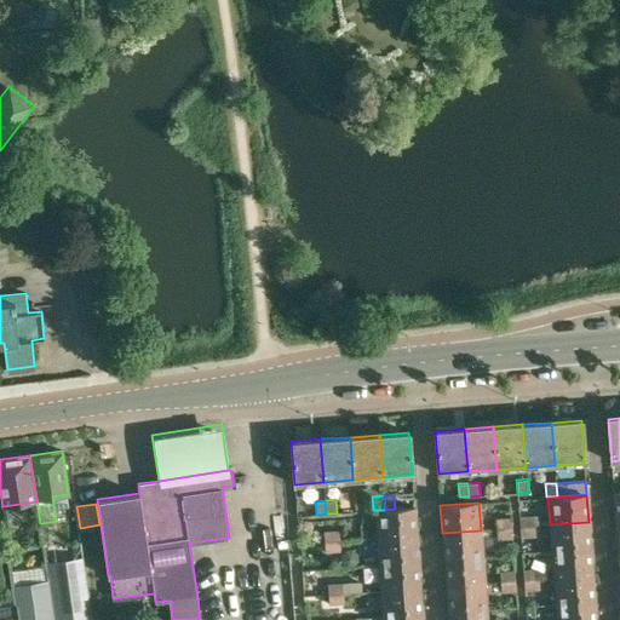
[(375,510),(377,538),(415,534),(413,507),(395,509),(385,510),(375,510)]
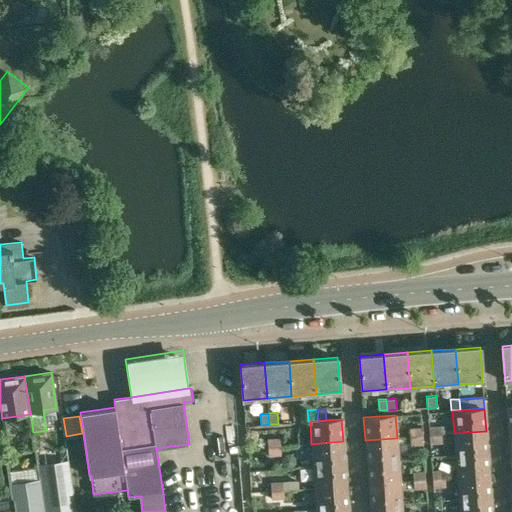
[(428,426),(429,435),(441,434),(441,425),(428,426)]
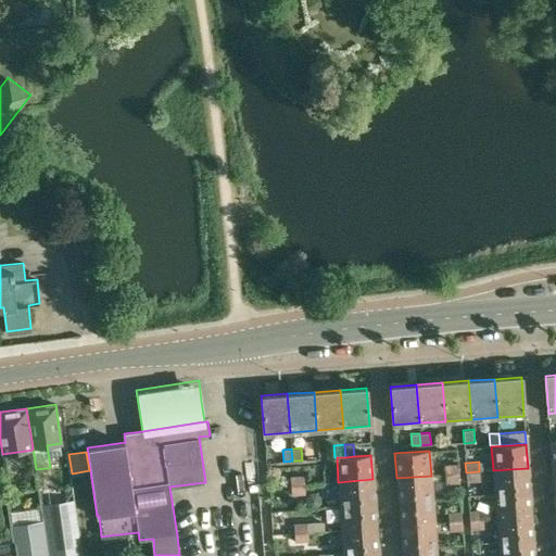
[(444,464),(444,475),(458,474),(457,463),(444,464)]
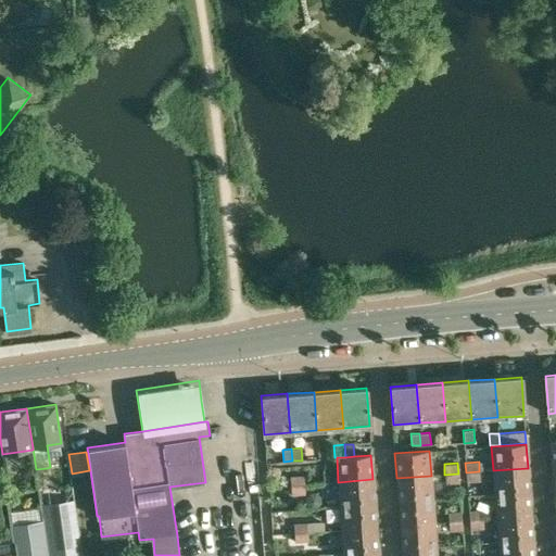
[(83,555),(78,520),(74,498),(73,485),(50,489),(47,468),(36,469),(38,487),(49,555),(83,555)]
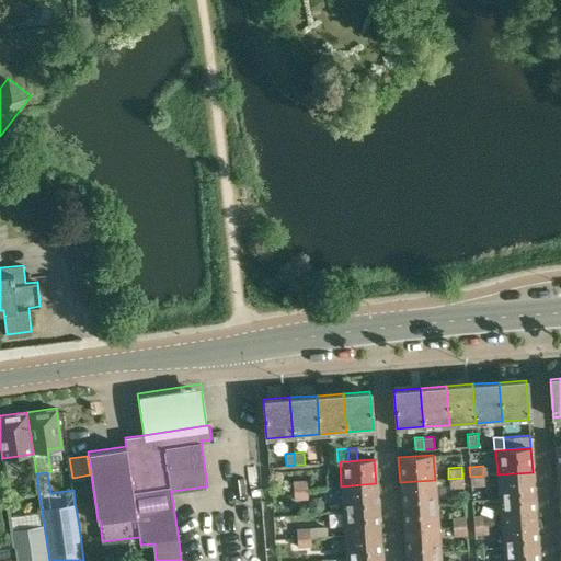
[(533,472),(497,474),(500,499),(534,495),(533,472)]
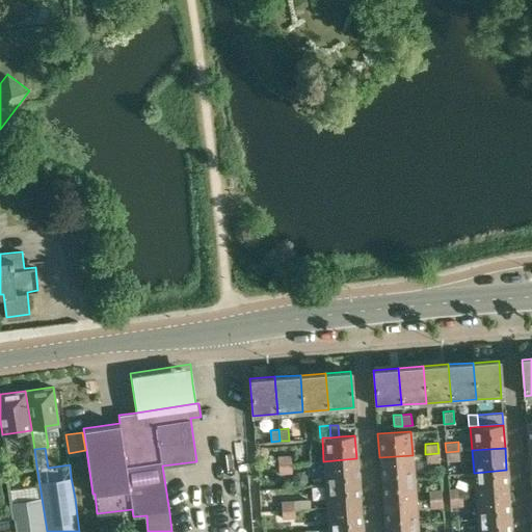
[(458,451),(446,452),(446,461),(459,459),(458,451)]
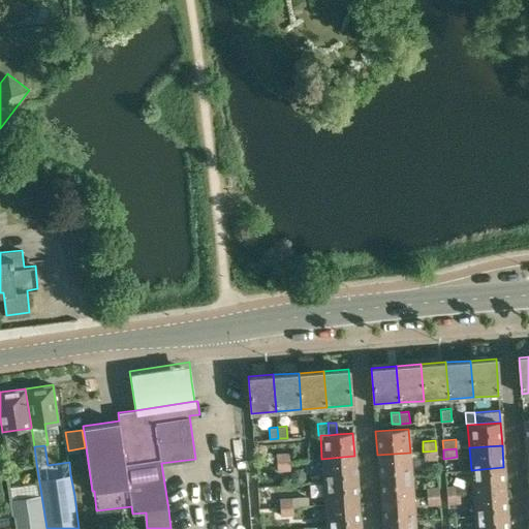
[(436,450),(423,452),(424,459),(437,458),(436,450)]
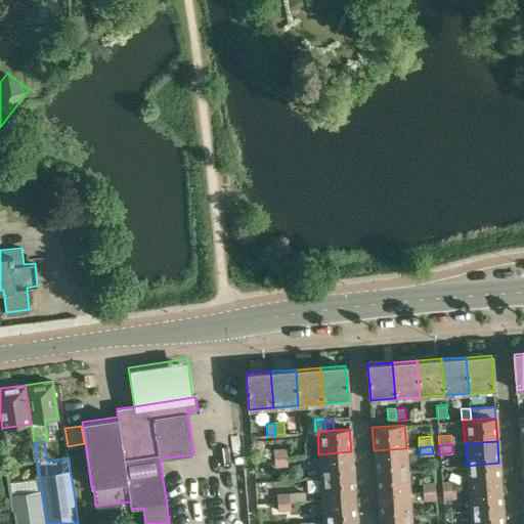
[(273,448),(274,456),(287,456),(287,447),(273,448)]
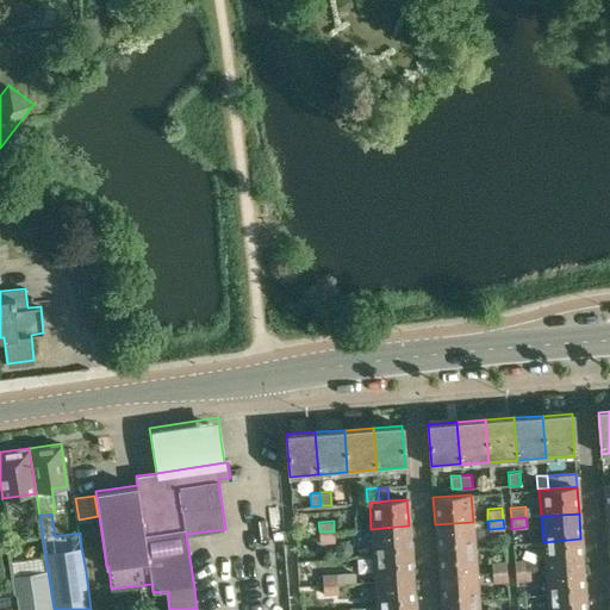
[(473,522),(435,524),(437,551),(474,547),(473,522)]
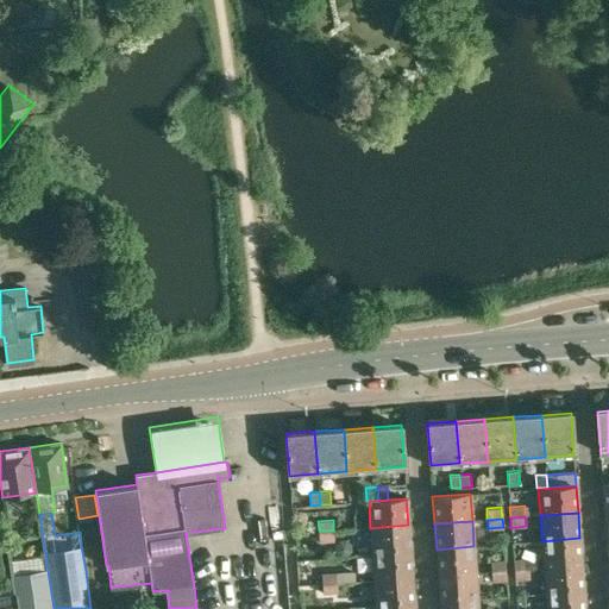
[(408,525),(370,528),(372,554),(410,551),(408,525)]
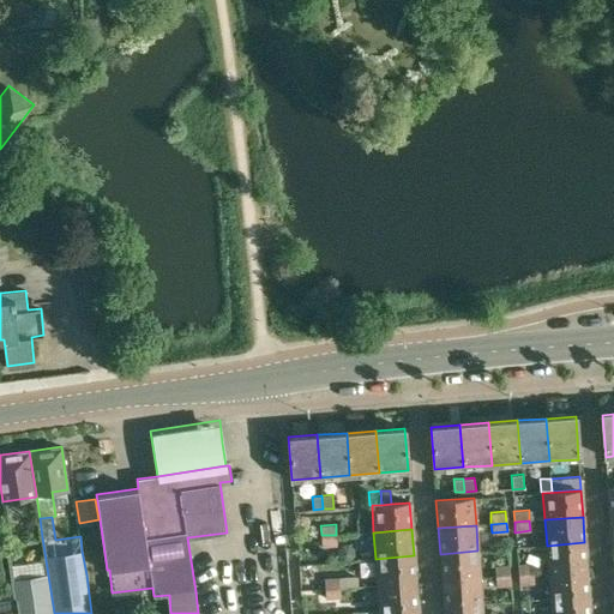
[(336,535),(321,535),(321,546),(336,545),(336,535)]
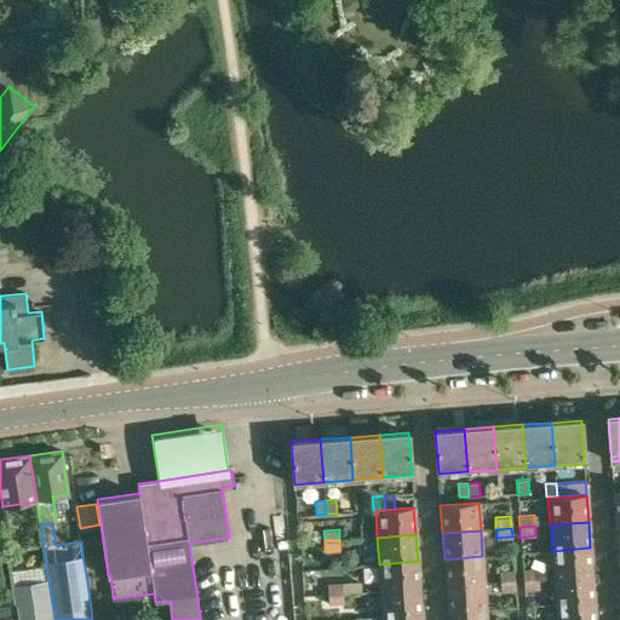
[(55,619),(42,543),(7,547),(16,603),(18,619),(55,619)]
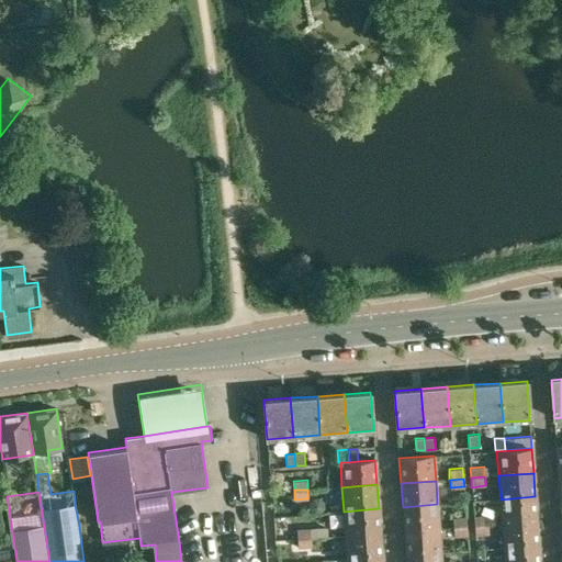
[(535,496),(501,499),(502,524),(537,521),(535,496)]
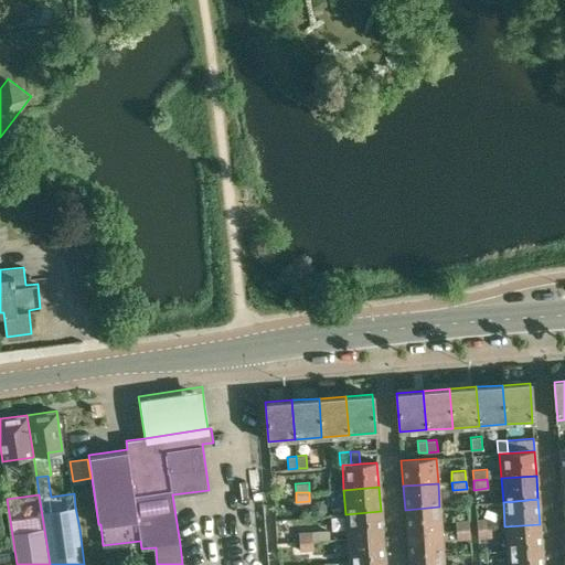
[(311,511),(316,515),(321,514),(326,510),(326,504),(321,500),(315,501),(311,505),(311,511)]
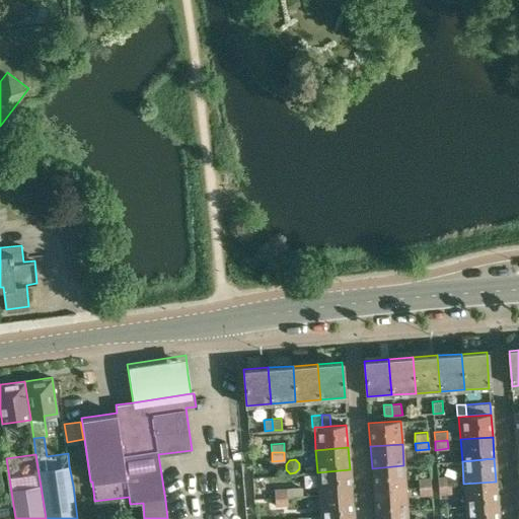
[(403,465),(372,468),(373,491),(405,488),(403,465)]
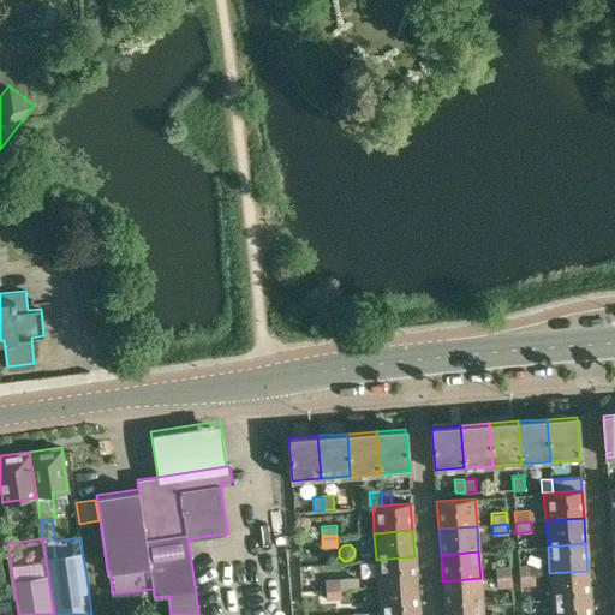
[(415,556),(376,560),(377,586),(416,583),(415,556)]
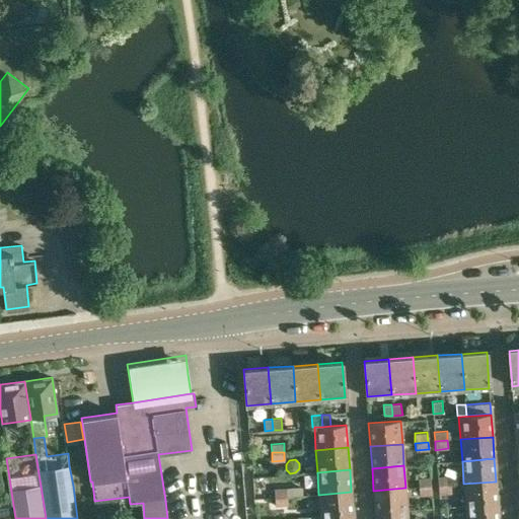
[(418,477),(419,487),(431,486),(431,476),(418,477)]
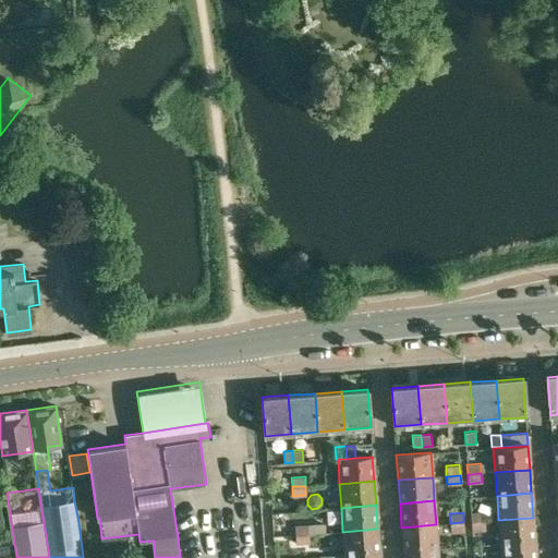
[(470,513),(471,522),(485,521),(484,512),(470,513)]
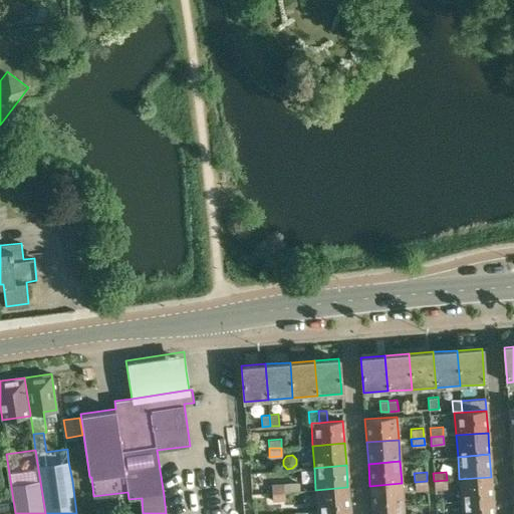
[(491,477),(459,479),(461,501),(492,498),(491,477)]
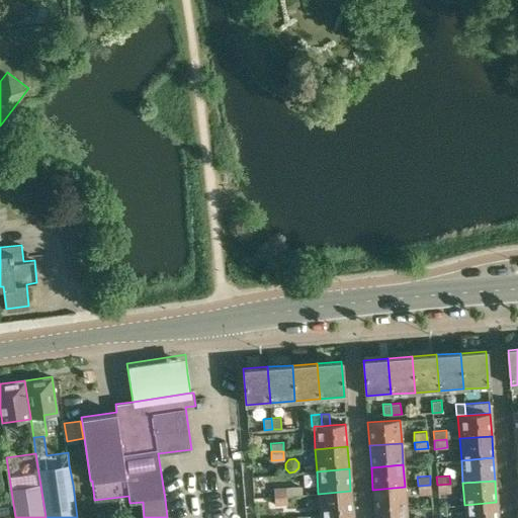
[(450,484),(437,485),(437,494),(450,493),(450,484)]
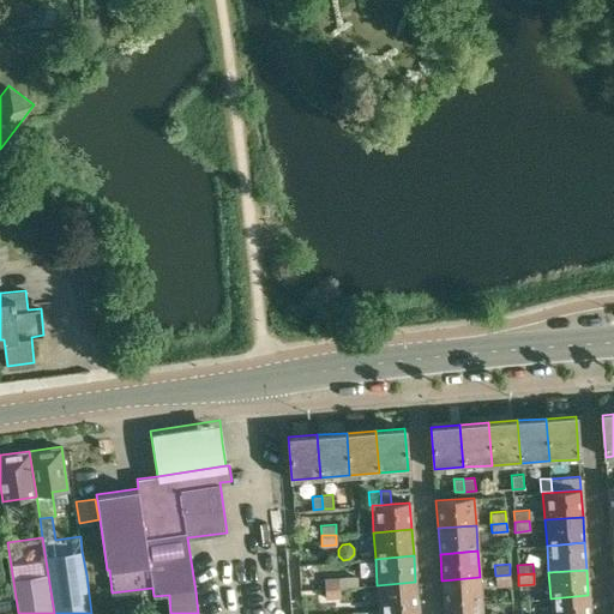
[(510,575),(495,576),(495,587),(511,584),(510,575)]
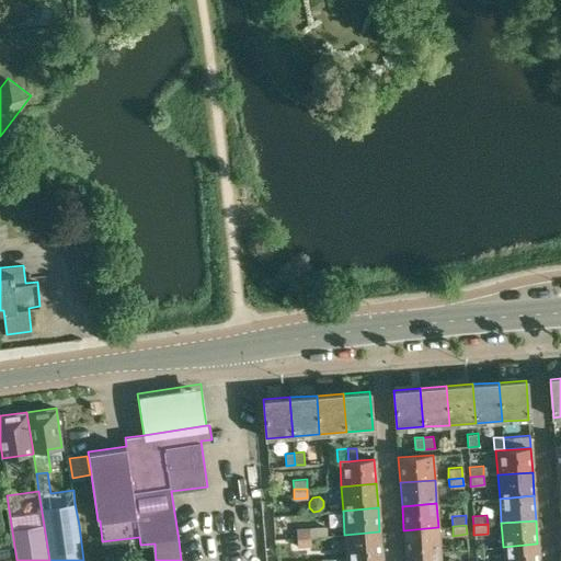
[(296,528),(297,537),(310,537),(310,527),(296,528)]
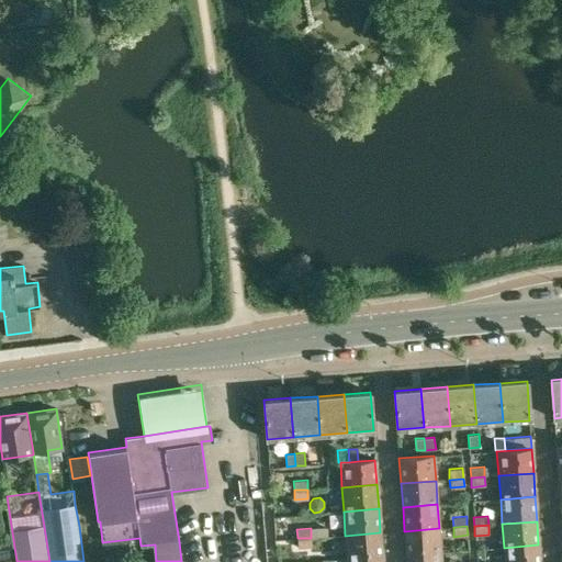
[(439,528),(404,531),(406,555),(440,552),(439,528)]
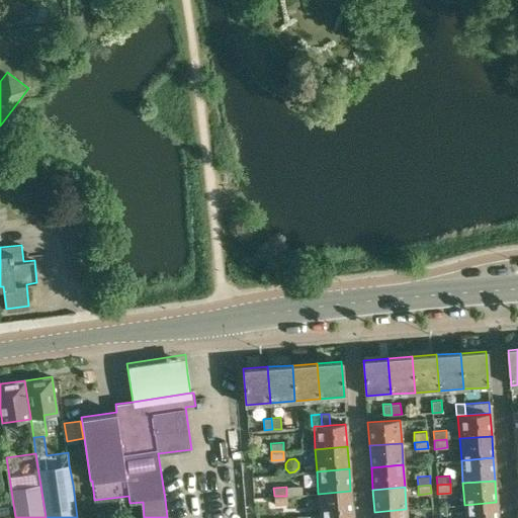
[(350,491),(318,494),(320,516),(352,513),(350,491)]
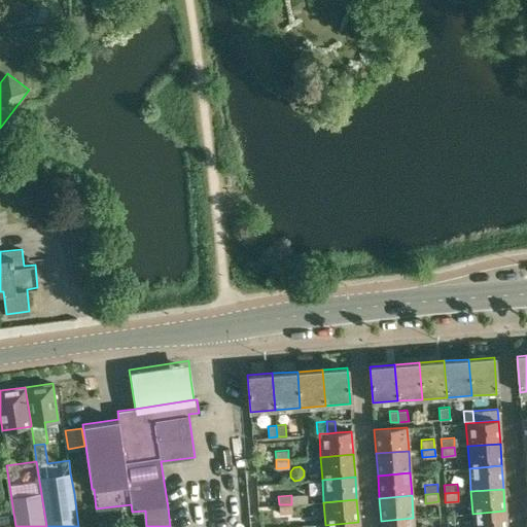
[(291,504),(279,504),(279,514),(292,513),(291,504)]
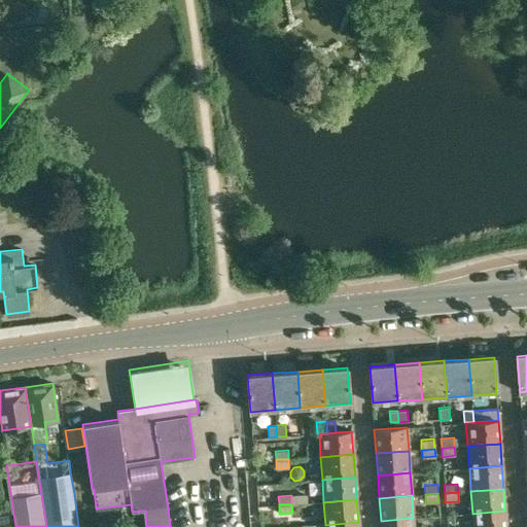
[(505,526),(504,511),(472,514),(472,526),(505,526)]
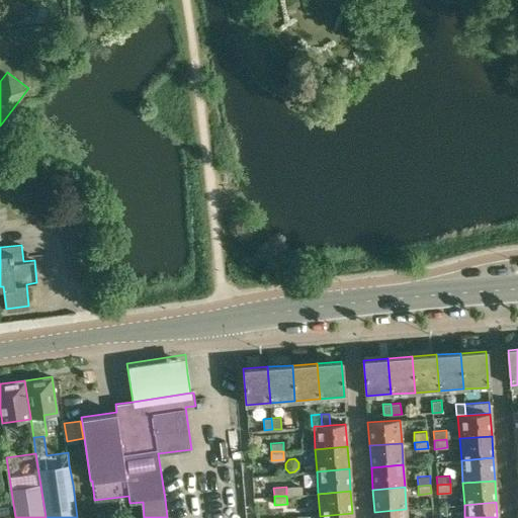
[(0,517),(15,517),(13,504),(0,506),(0,517)]
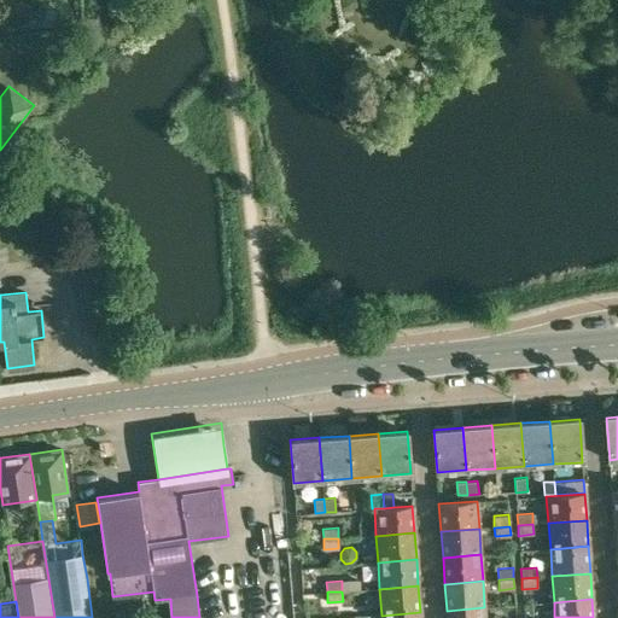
[(485,617),(484,607),(447,611),(447,617),(485,617)]
